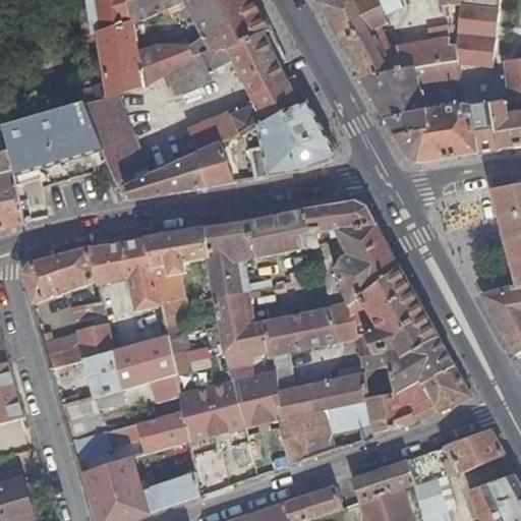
[(80,0),(76,1),(87,43),(105,40),(104,34),(97,32),(93,4),(101,1),(100,0),(80,0)]
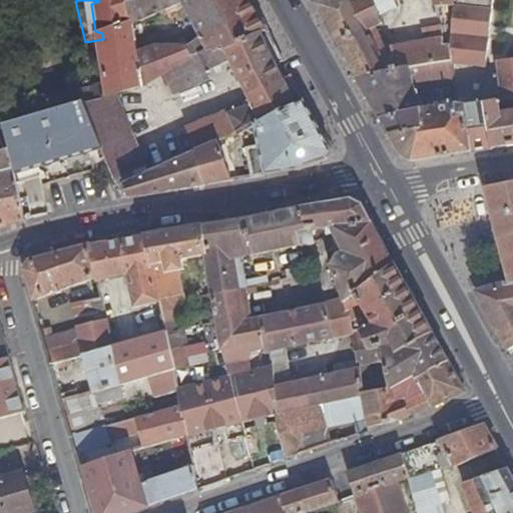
[(98,0),(99,1),(91,4),(95,31),(102,33),(103,39),(107,82),(77,91),(81,105),(84,105),(115,95),(140,88),(145,84),(160,74),(222,44),(224,48),(261,35),(266,33),(246,0),(98,0)]
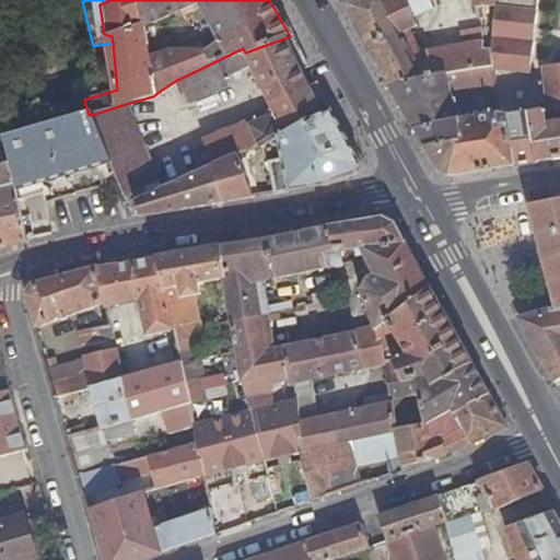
[(483,24),(492,25),(493,0),(352,0),(345,4),(363,37),(389,84),(491,63),(492,41),(488,42),(483,24)]
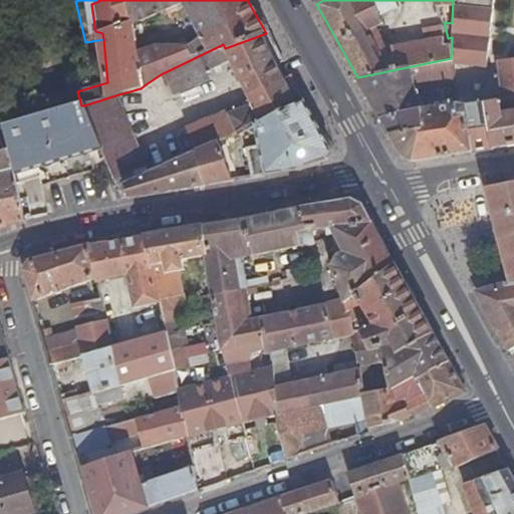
[(452,37),(451,58),(484,62),(491,0),(453,0),(452,23),(452,37)]
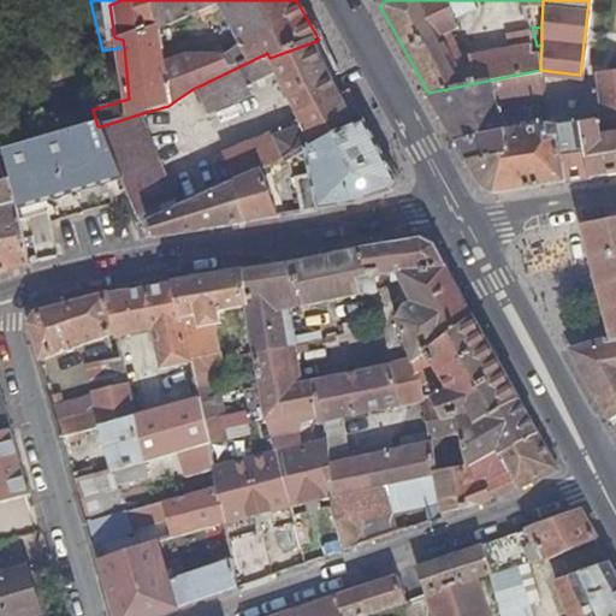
[(227,185),(234,184),(280,164),(308,153),(356,126),(333,82),(313,42),(270,58),(267,53),(193,89),(175,101),(179,108),(194,100),(196,105),(203,102),(209,114),(253,95),(248,86),(277,73),(302,126),(244,149),(218,160),(225,178),(227,185)]
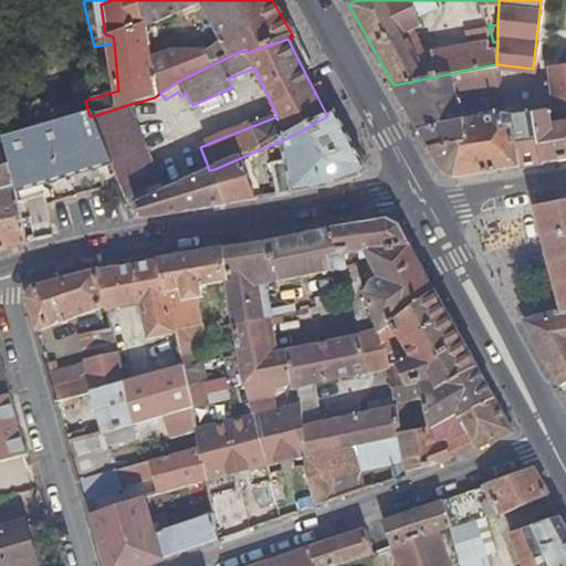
[(498,94),(496,64),(394,85),(404,104),(419,130),(461,123),(457,101),(490,95),(498,94)]
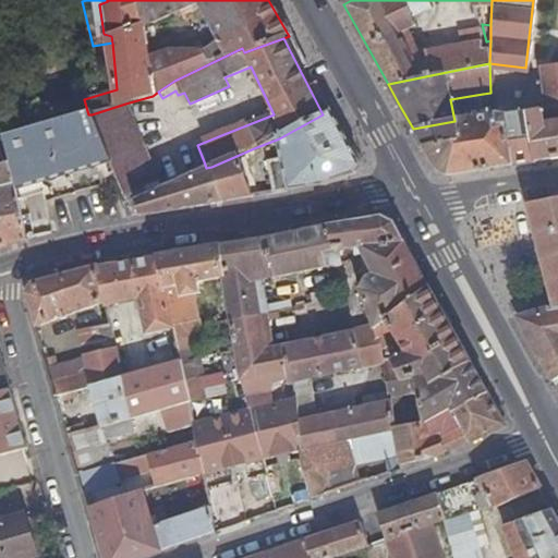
[(557,65),(542,68),(546,107),(553,106),(557,105),(557,65)]
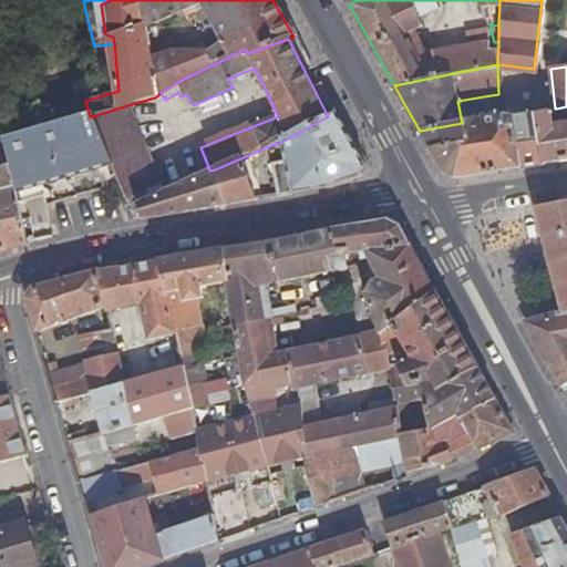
[(492,117),(500,116),(498,94),(491,95),(492,117)]
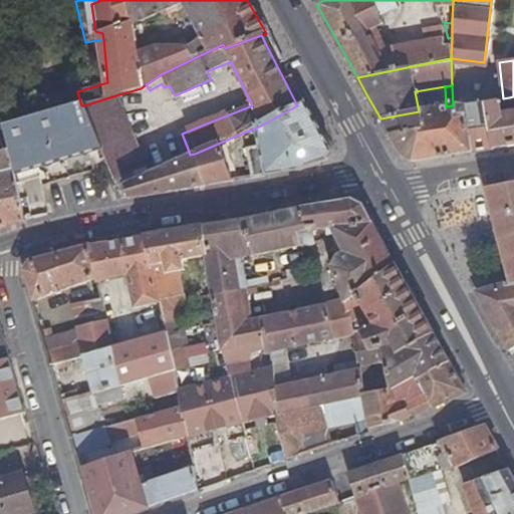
[(101,149),(115,186),(148,173),(115,95),(84,105),(101,149)]
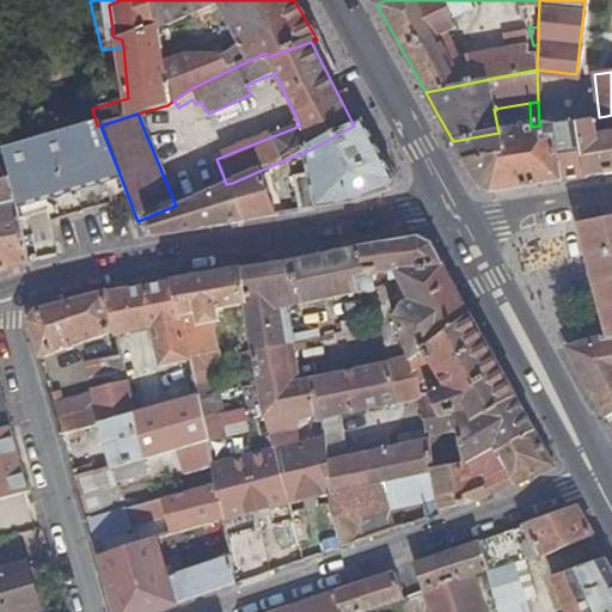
[(575,122),(579,138),(586,177),(611,172),(611,115),(606,116),(599,117),(575,122)]
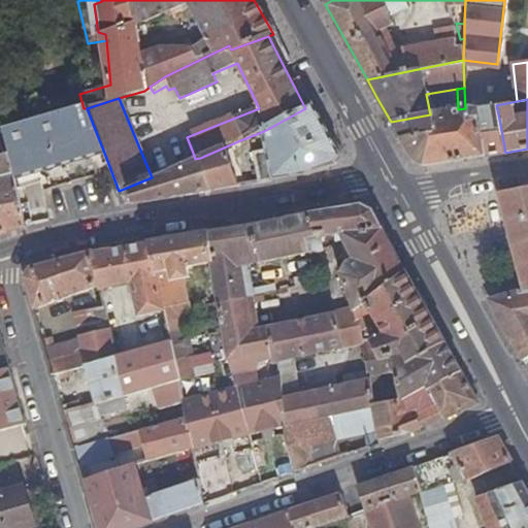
[(311,104),(305,108),(264,131),(267,149),(254,152),(258,183),(286,177),(306,174),(333,165),(341,155),(327,131),(311,104)]
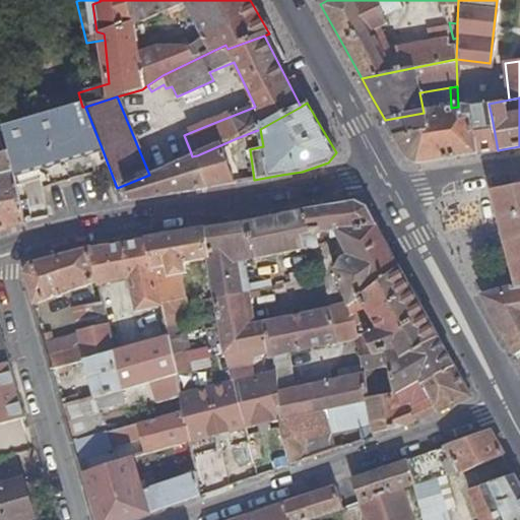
[(481,118),(492,117),(489,104),(479,105),(481,118)]
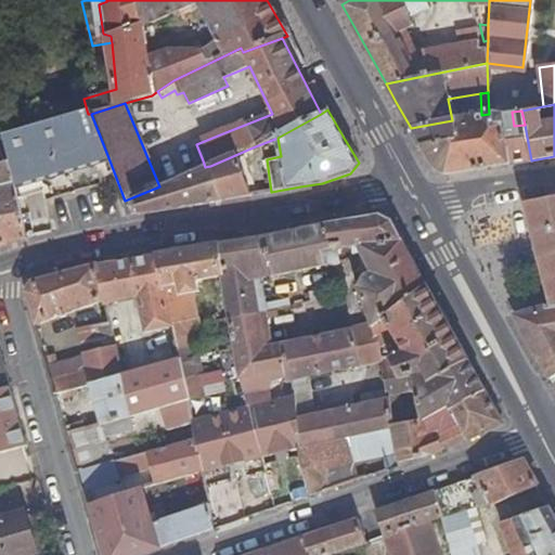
[(514,126),(512,112),(500,114),(503,128),(514,126)]
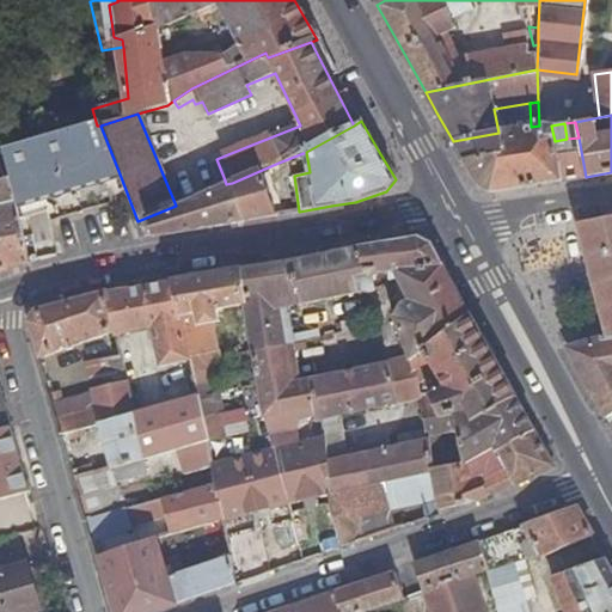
[(7,178),(16,208),(121,177),(101,126),(97,126),(0,151),(7,178)]
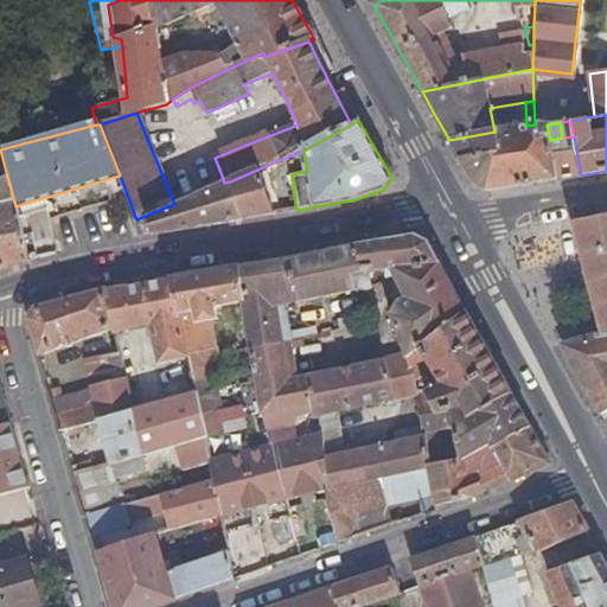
[(557,179),(550,140),(547,125),(535,125),(526,126),(499,131),(503,155),(461,161),(468,174),(473,183),(487,190),(557,179)]
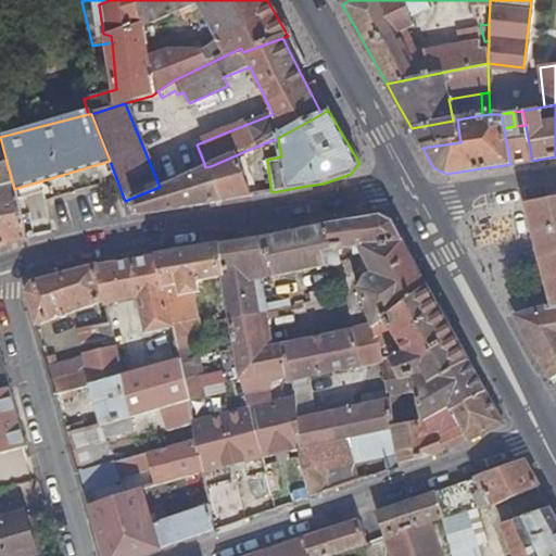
[(457,119),(453,121),(412,128),(422,148),(460,142),(457,119)]
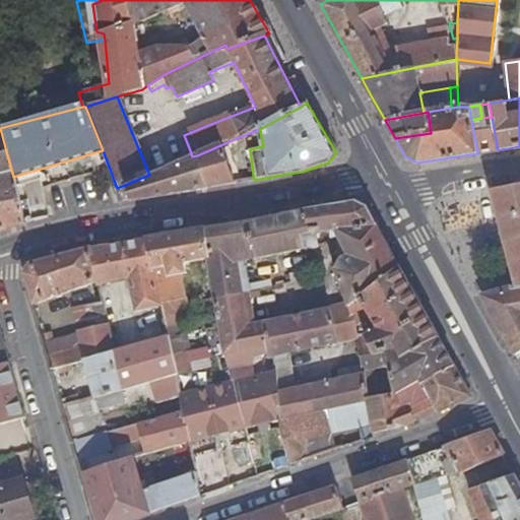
[(481,118),(471,120),(477,153),(490,151),(498,150),(492,117),(481,118)]
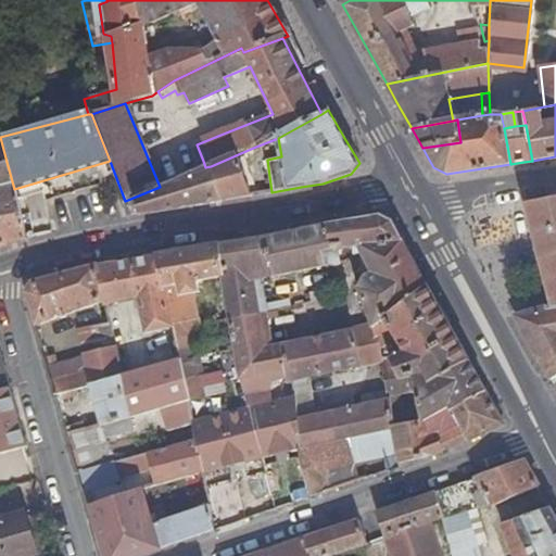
[(241,172),(257,165),(253,148),(211,166),(224,200),(237,198),(250,196),(241,172)]
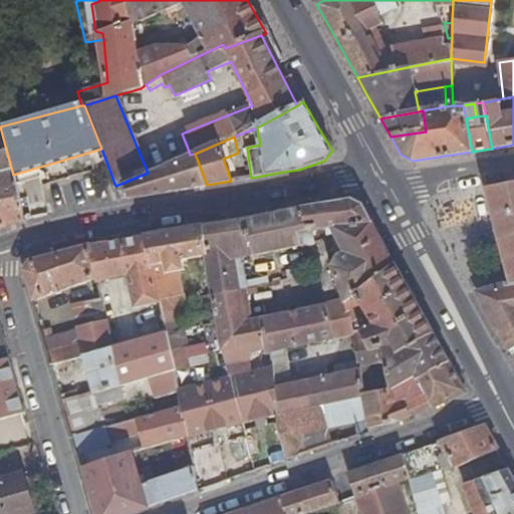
[(13,223),(25,220),(13,175),(6,150),(0,151),(0,220),(2,227),(13,223)]
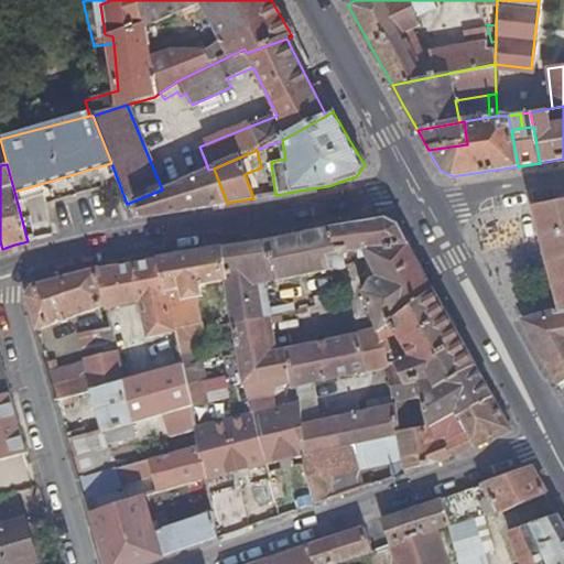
[(203,173),(162,190),(127,204),(125,205),(128,215),(137,210),(140,217),(180,210),(227,203),(214,169),(208,170),(203,173)]
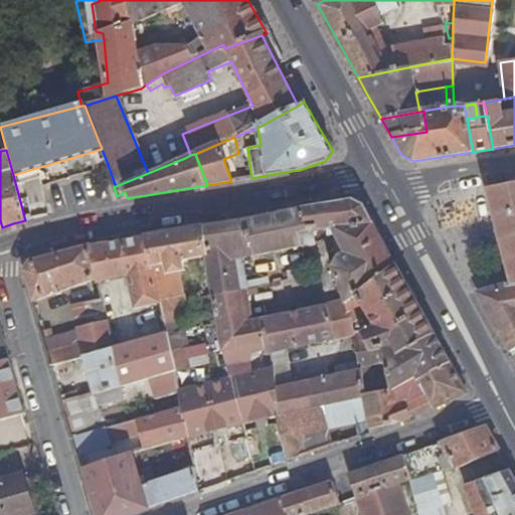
[(514,184),(488,190),(499,235),(511,285),(514,284),(514,184)]
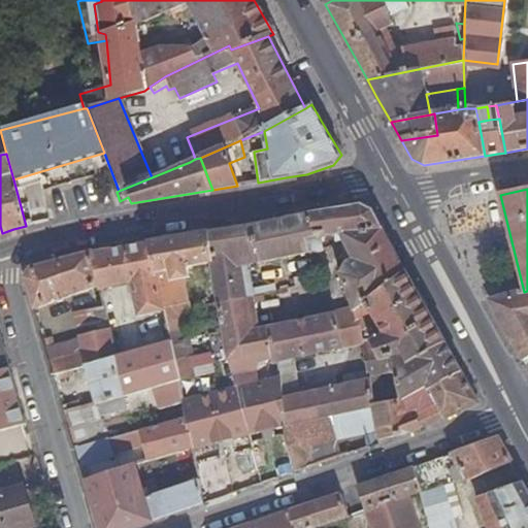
[(377,232),(383,230),(376,219),(372,210),(361,204),(208,230),(212,260),(206,261),(208,269),(215,302),(253,297),(248,265),(319,253),(323,250),(322,239),(337,237),(338,244),(347,243),(343,236),(377,232)]
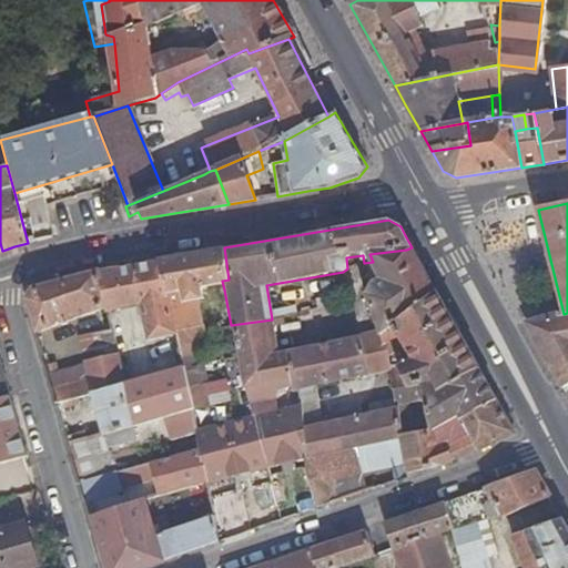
[(160,259),(169,302),(192,297),(200,296),(198,287),(213,283),(222,281),(229,280),(224,247),(191,253),(160,259)]
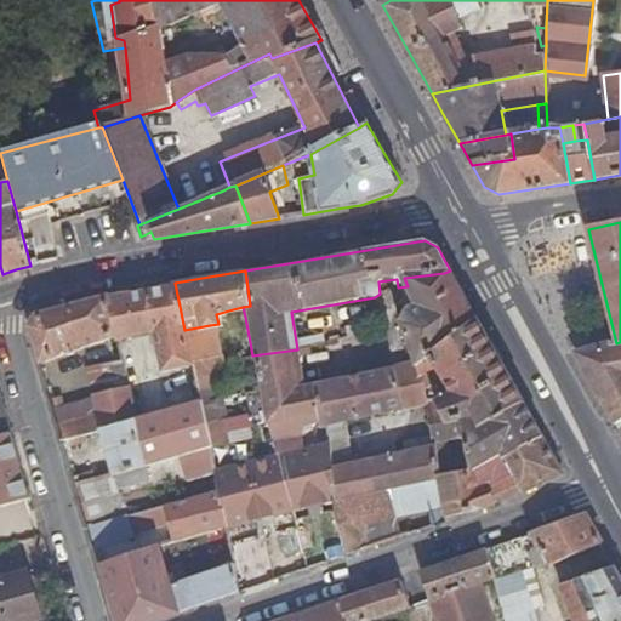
[(410,314),(400,330),(415,369),(416,371),(478,323),(463,295),(450,271),(444,273),(404,278),(408,286),(419,312),(410,314)]
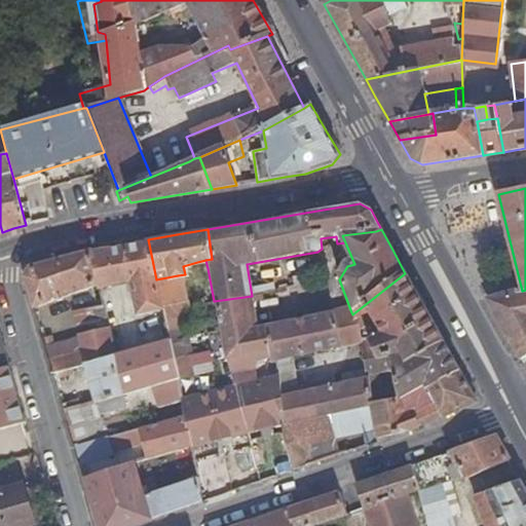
[(152,311),(162,309),(156,279),(148,239),(115,246),(103,248),(92,250),(100,284),(101,287),(134,279),(141,312),(152,311)]
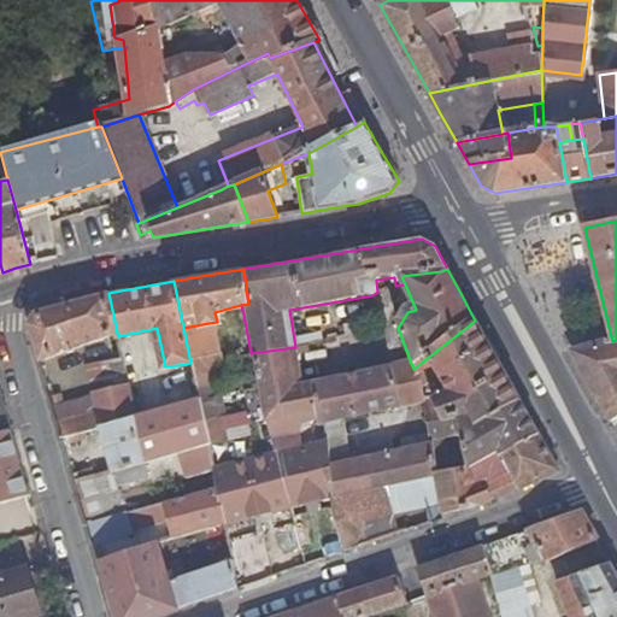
[(37,353),(40,360),(117,333),(109,293),(66,305),(34,313),(29,323),(37,353)]
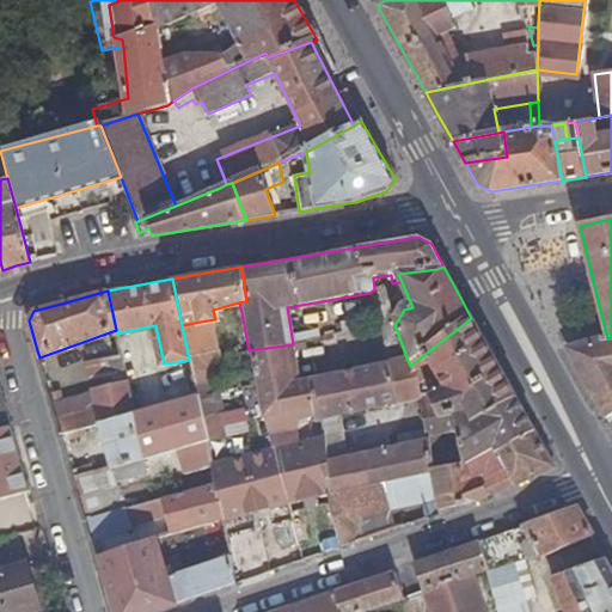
[(239,303),(230,305),(232,314),(242,312),(239,303)]
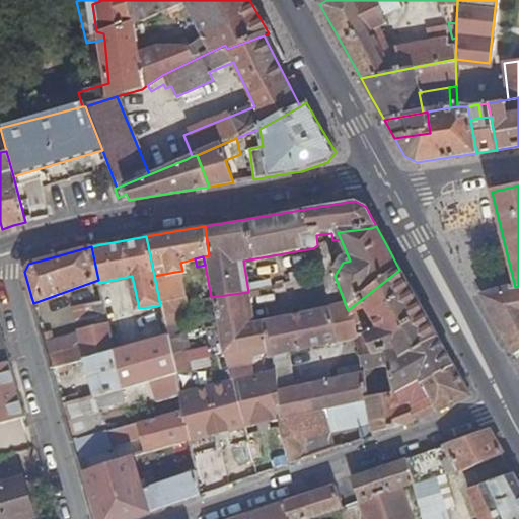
[(380,356),(383,365),(436,338),(417,301),(399,270),(348,310),(347,311),(349,322),(364,310),(372,337),(361,341),(368,360),(380,356)]
